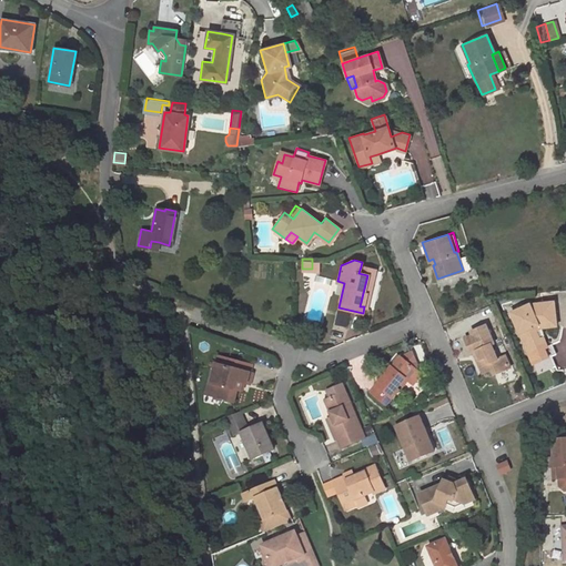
[(367,275),(373,276),(375,269),(361,266),(359,273),(367,275)]
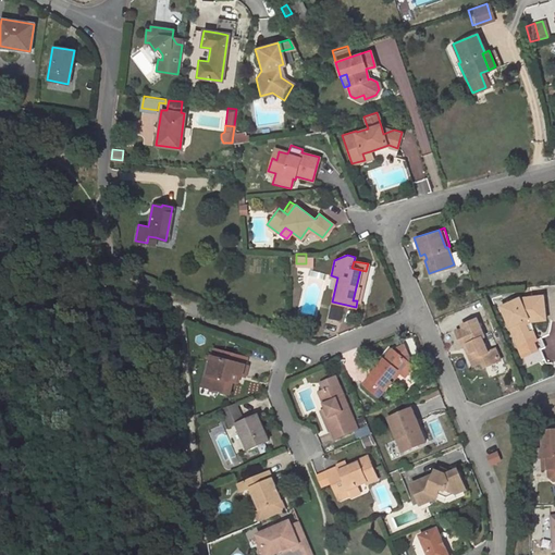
[(359,301),(366,271),(360,270),(353,300),(357,300),(359,301)]
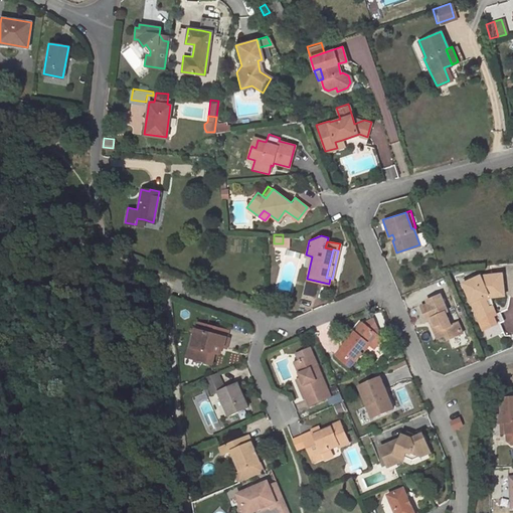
[(486,293),(487,296),(504,295),(502,273),(478,275),(464,281),(467,289),(464,290),(480,328),(499,320),(495,311),(493,312),(490,304),(487,306),(483,297),(483,295),(486,293)]
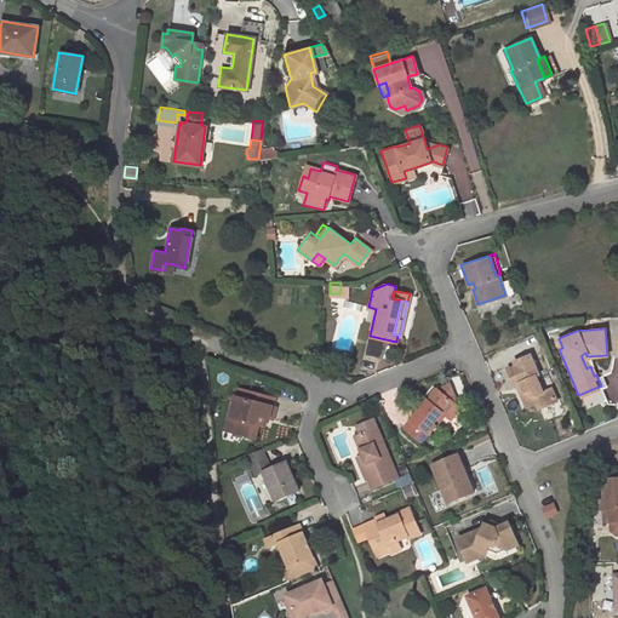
[(367,341),(365,352),(377,355),(379,343),(367,341)]
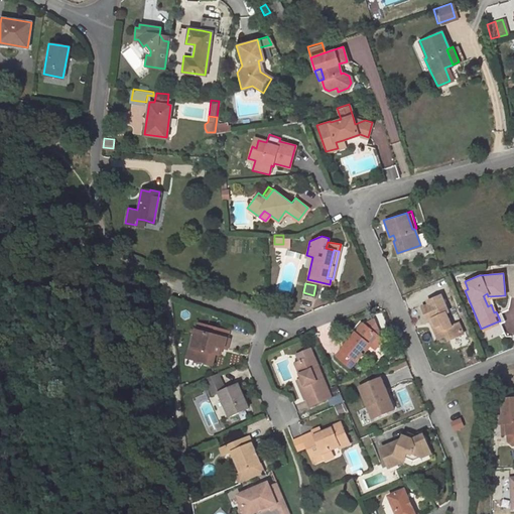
[(435,326),(432,327),(437,338),(445,334),(447,339),(463,332),(458,322),(452,325),(445,312),(448,311),(440,294),(427,300),(428,303),(421,305),(427,320),(429,319),(432,318),(435,326)]
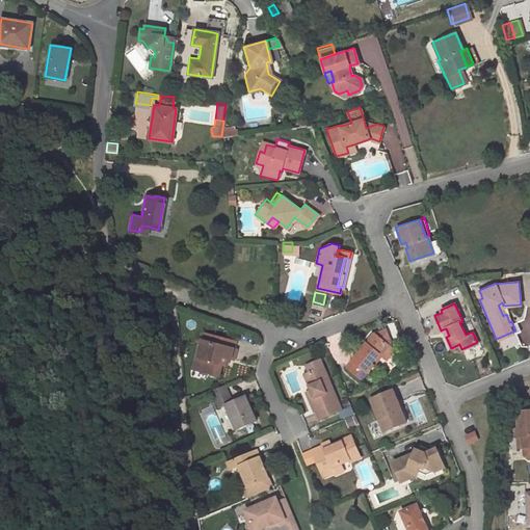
[(385,328),(374,333),(380,338),(387,333),(385,328)]
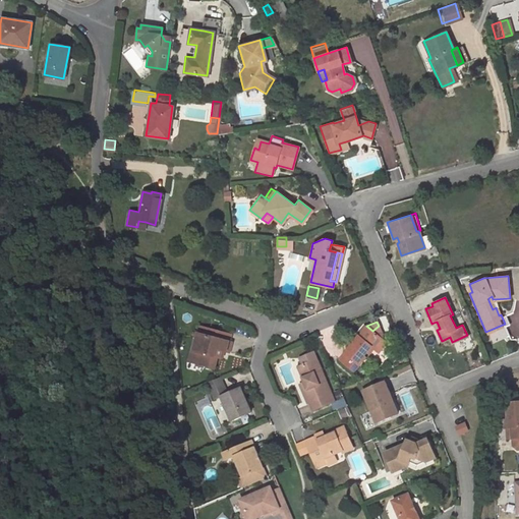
[(217,349),(224,351),(229,352),(231,341),(228,340),(230,334),(198,325),(195,338),(192,349),(190,359),(214,366),(217,355),(216,355),(217,349)]
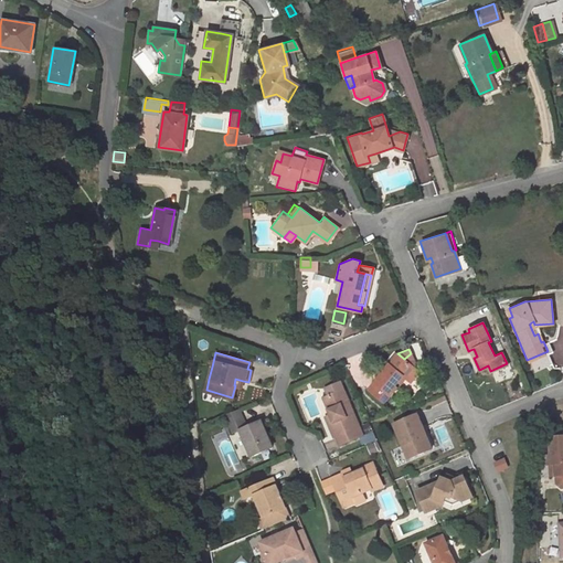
[(414,371),(414,368),(412,365),(404,359),(397,353),(389,363),(388,363),(368,388),(381,401),(386,393),(389,394),(395,386),(393,384),(402,374),(404,378),(410,376),(414,371)]
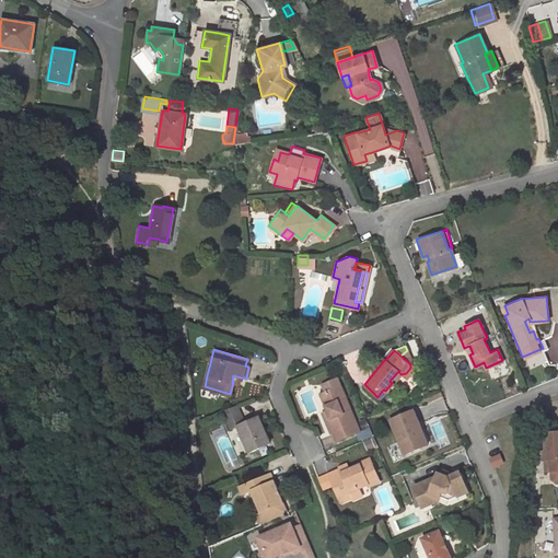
[(407,350),(400,356),(408,362),(411,360),(407,350)]
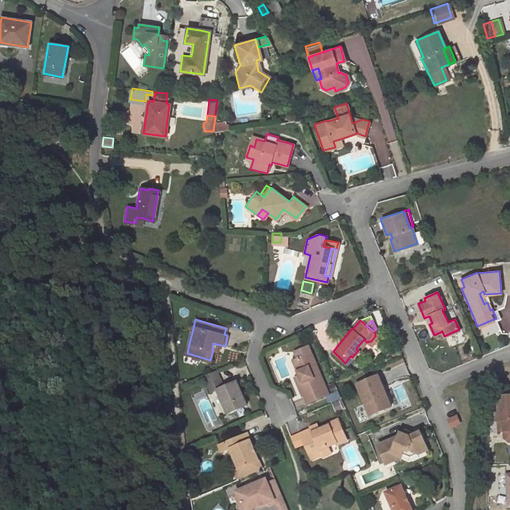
[(379,336),(375,333),(375,336),(371,341),(366,342),(371,345),(379,336)]
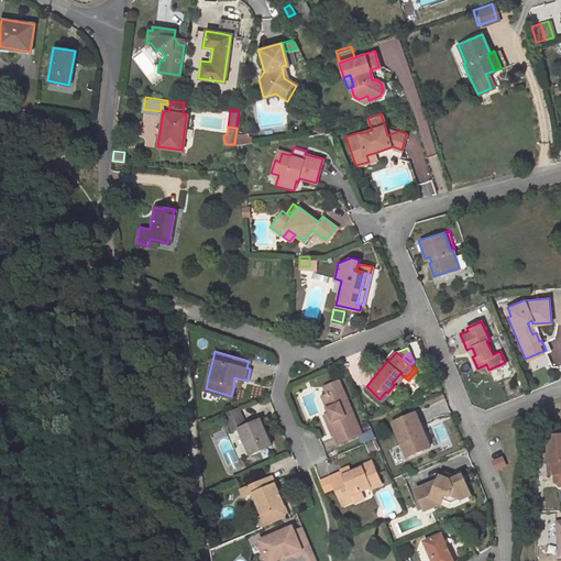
[(325,393),(341,386),(338,378),(322,385),(325,393)]
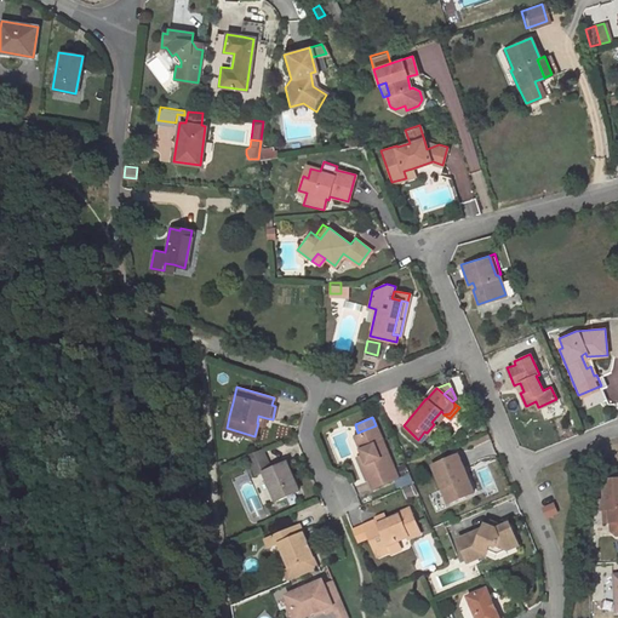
[(396,475),(376,425),(358,433),(354,434),(361,453),(355,456),(365,478),(367,476),(371,486),(396,475)]
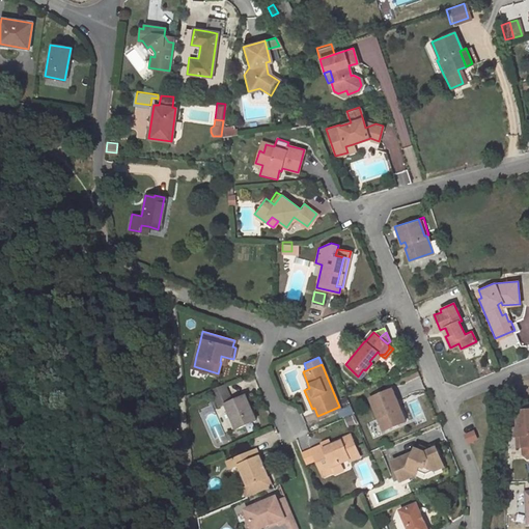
[(223,383),(212,388),(216,397),(227,392),(223,383)]
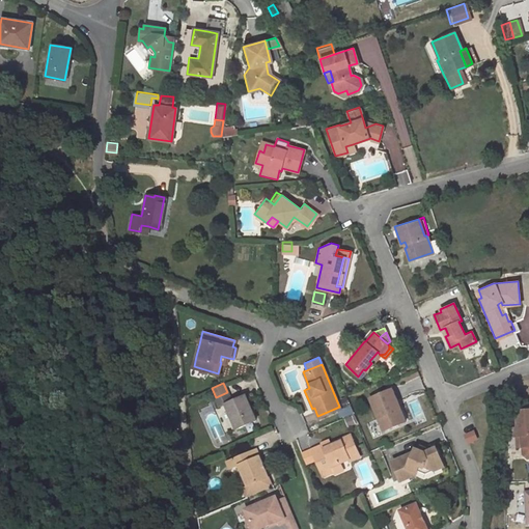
[(391,388),(369,397),(383,429),(401,421),(396,408),(399,407),(391,388)]
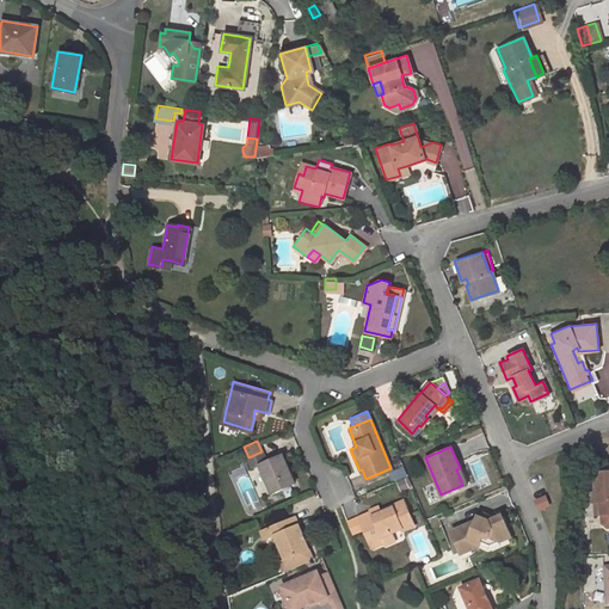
[(262,451),(248,457),(252,466),(258,463),(265,460),(262,451)]
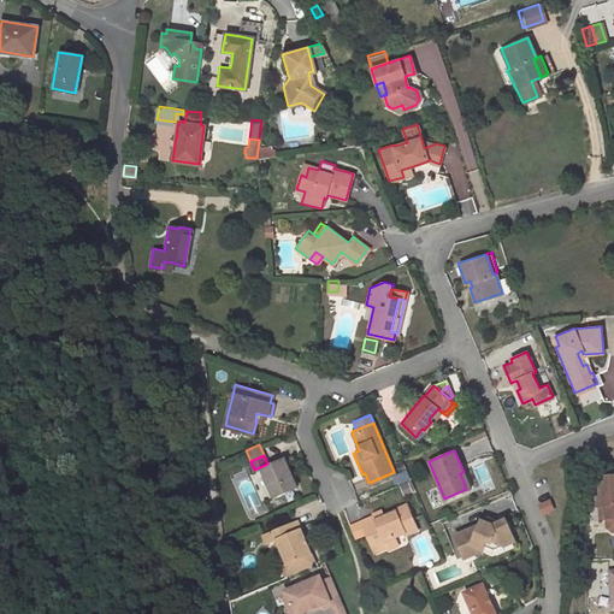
[(295,485),(284,458),(267,464),(260,467),(272,495),(295,485)]
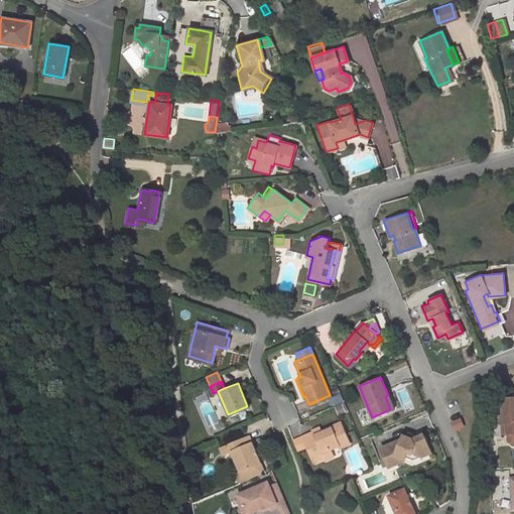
[(388,395),(385,396),(390,409),(393,408),(388,395)]
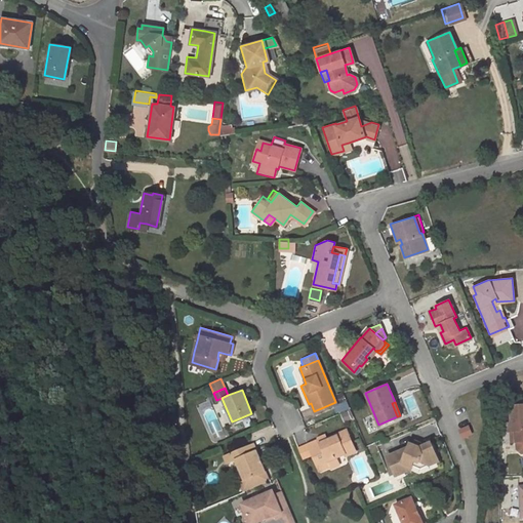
[(511,421),(507,423),(508,430),(515,429),(516,440),(516,447),(521,451),(522,450),(522,403),(510,405),(511,421)]
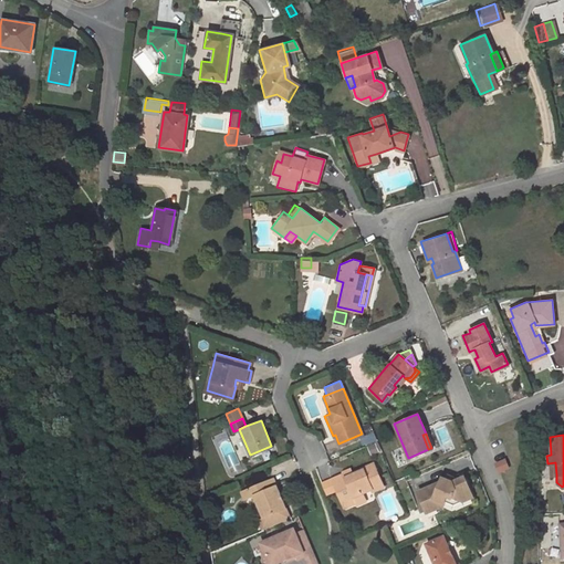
[(504,458),(495,461),(499,470),(508,467),(504,458)]
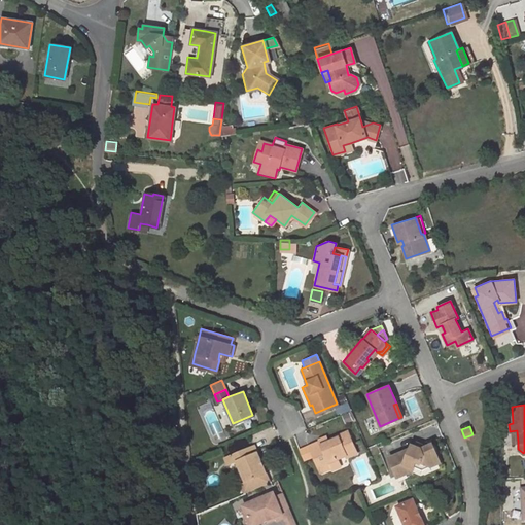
[(327,462),(336,458),(345,455),(346,456),(356,452),(347,429),(337,434),(337,435),(327,440),(319,443),(318,440),(308,445),(319,471),(329,467),(327,462)]
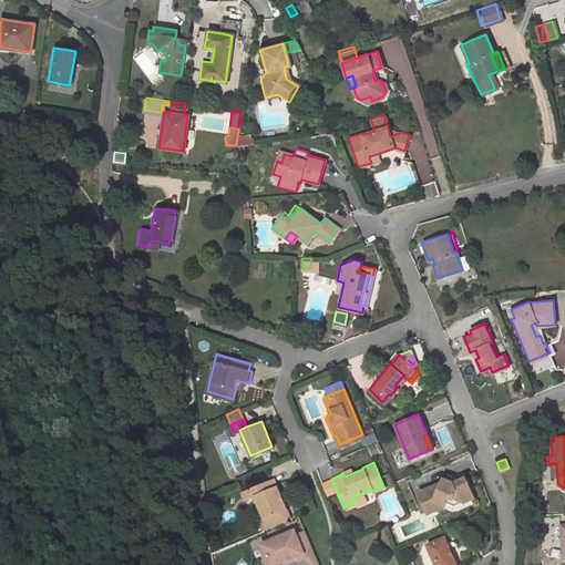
[(556,463),(548,464),(550,476),(557,475),(556,463)]
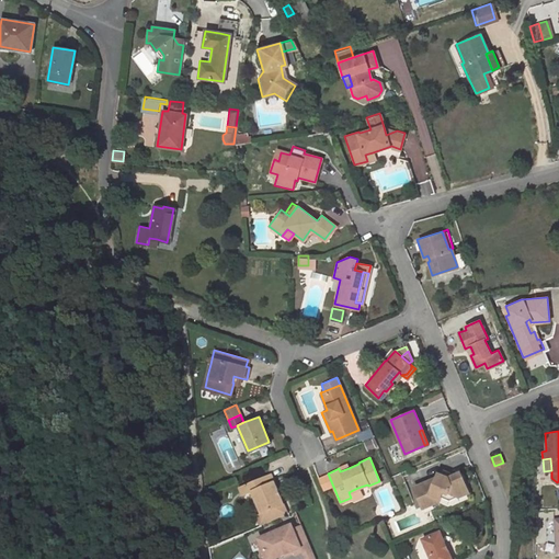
[(438,469),(437,474),(446,478),(452,476),(438,469)]
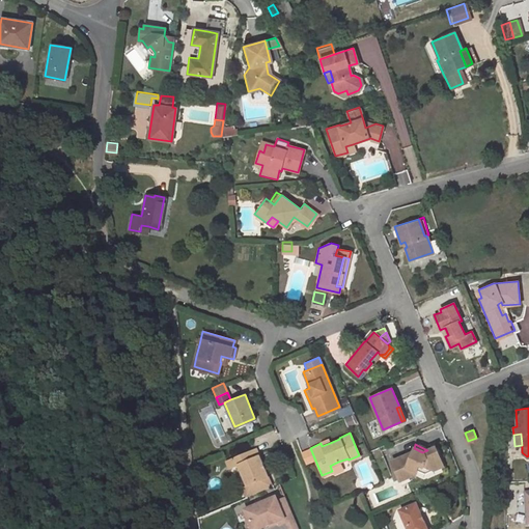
[(246,496),(271,485),(263,467),(260,469),(259,465),(262,464),(255,447),(225,460),(228,468),(238,464),(247,484),(242,486),(246,496)]
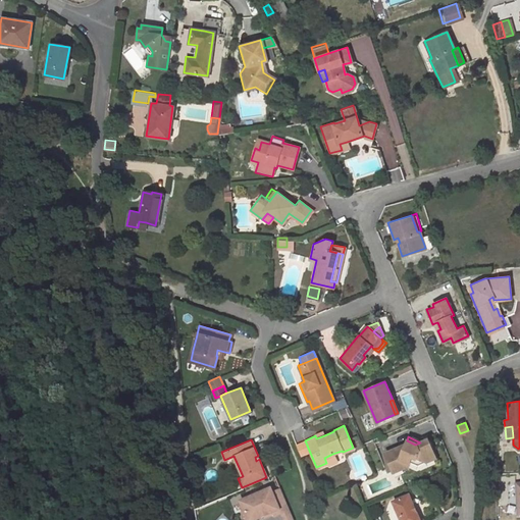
[(411,457),(423,462),(434,458),(427,440),(420,443),(415,445),(407,440),(405,445),(383,453),(392,472),(407,466),(408,462),(411,457)]
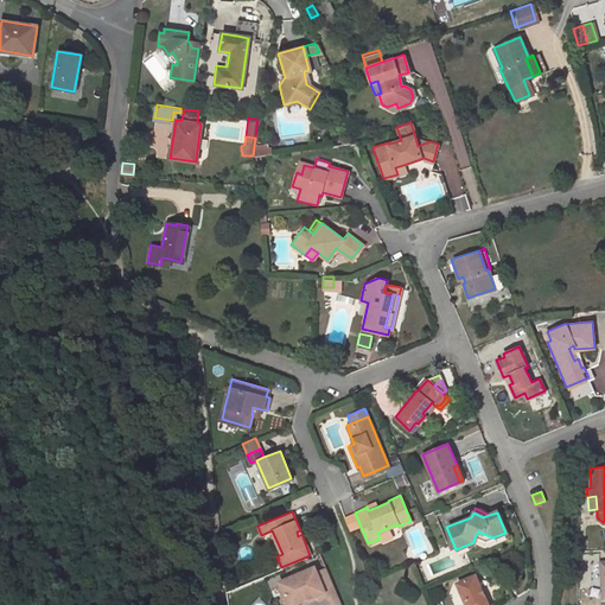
[(390,537),(387,528),(377,533),(380,539),(382,541),(390,537)]
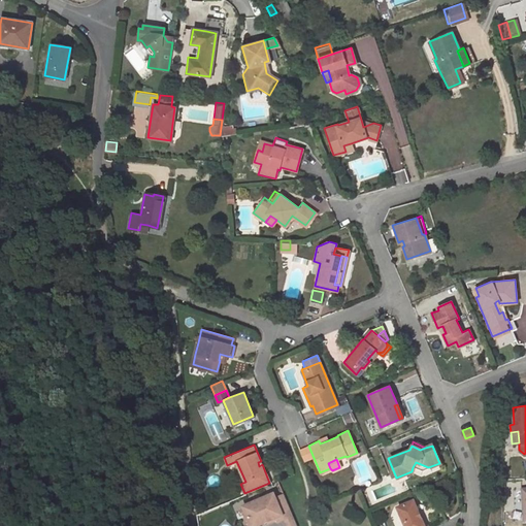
[(428,467),(416,462),(413,467),(421,470),(428,467)]
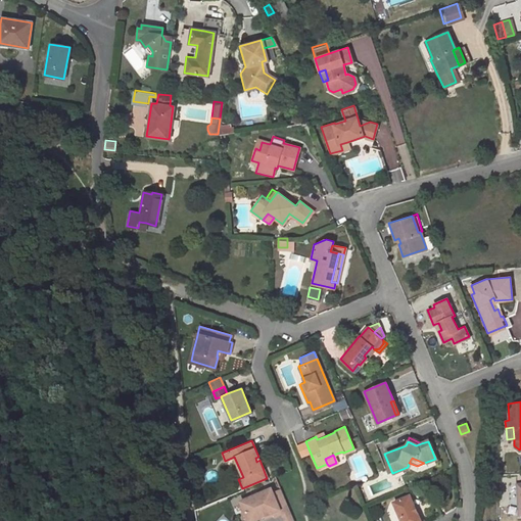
[(279,513),(288,509),(280,490),(273,493),(272,490),(271,487),(240,501),(247,520),(272,512),(273,515),(279,513)]
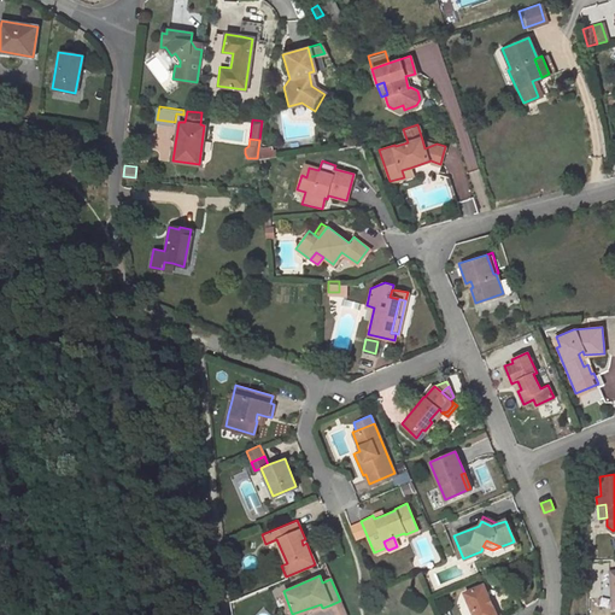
[(474,614),(497,614),(493,604),(491,605),(487,599),(491,598),(485,584),(464,592),(474,614)]
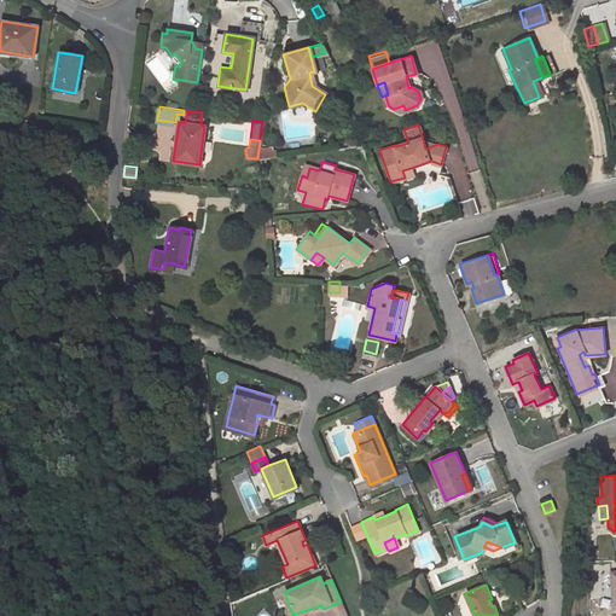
[(330,606),(333,615),(346,615),(341,602),(330,606)]
